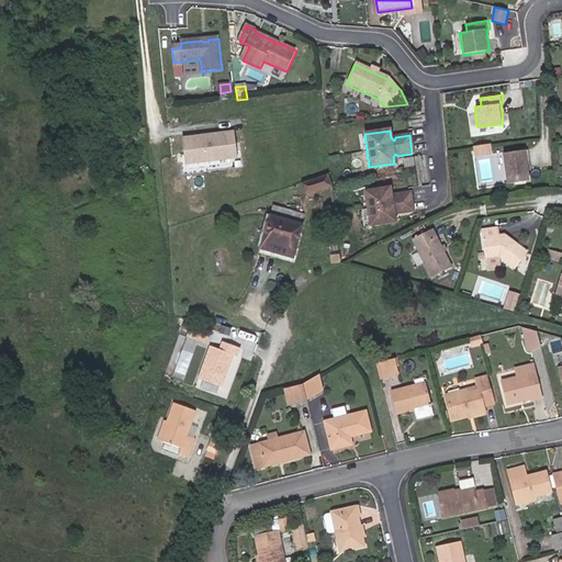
[(225,137),(176,142),(178,167),(227,161),(225,137)]
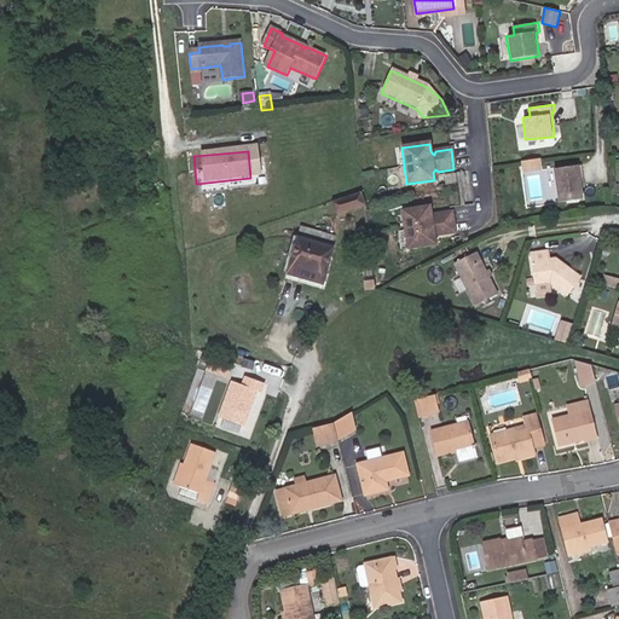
[(541,158),(521,162),(524,173),(542,171),(541,158)]
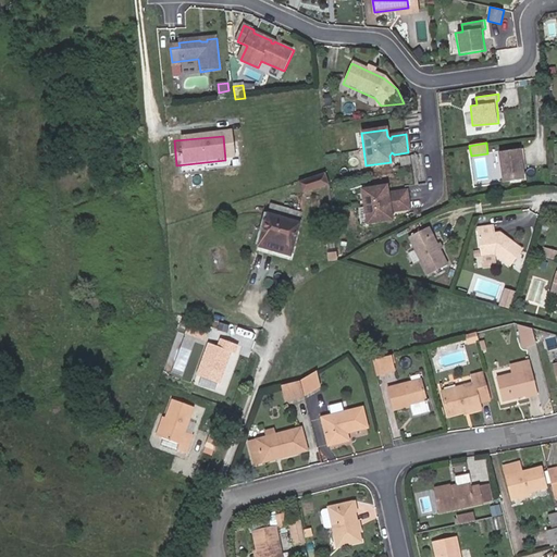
[(528,157),(527,148),(498,150),(502,182),(528,178),(527,168),(524,158),(528,157)]
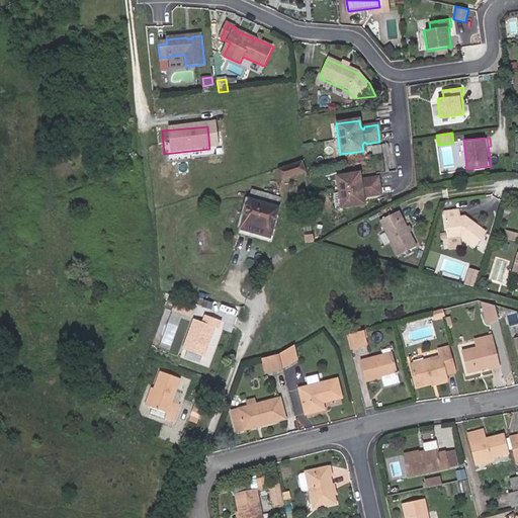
[(459,150),(444,154),(447,167),(462,164),(459,150)]
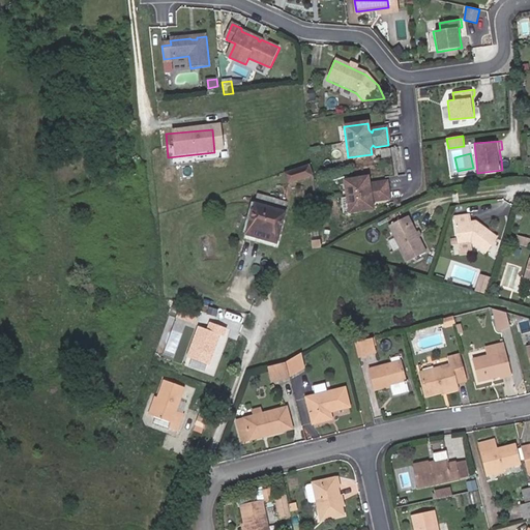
[(311,168),(287,175),(290,185),(314,177),(311,168)]
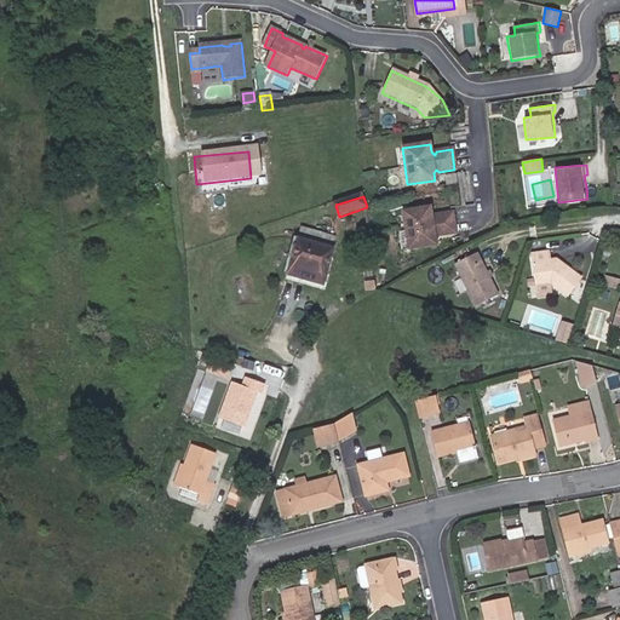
[(453,234),(451,213),(435,216),(434,218),(430,216),(429,208),(401,212),(406,248),(434,245),(432,236),(435,233),(437,235),(453,234)]
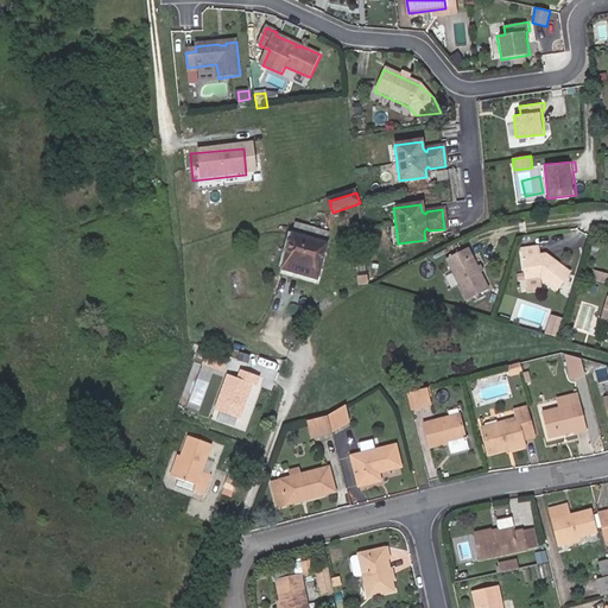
[(327,240),(293,230),(290,242),(324,251),(327,240)]
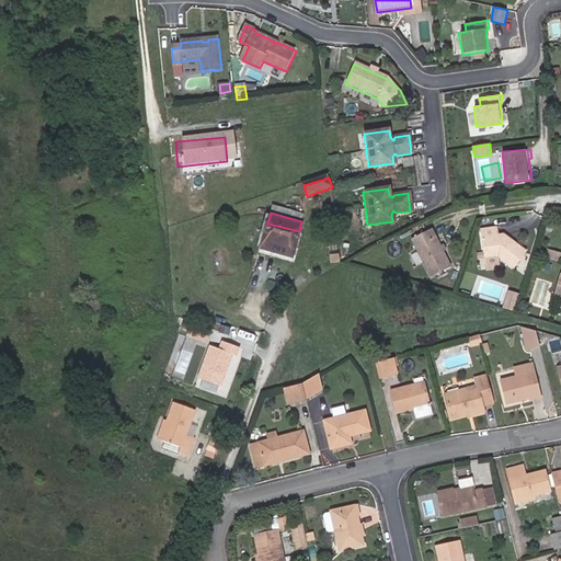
[(294,251),(299,231),(267,224),(263,243),(294,251)]
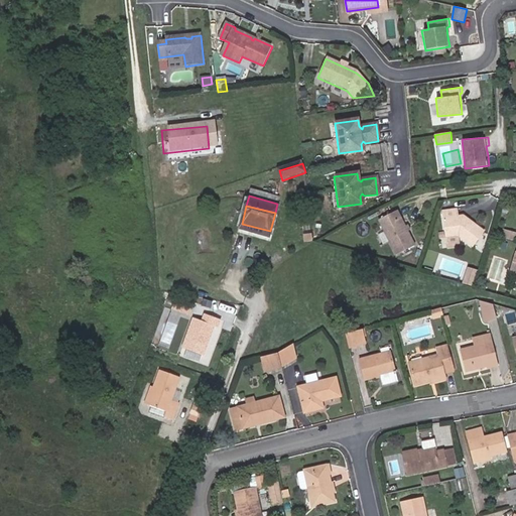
[(445,209),(448,236),(463,234),(476,246),(489,231),(473,217),(471,220),(465,215),(462,215),(461,208),(445,209)]
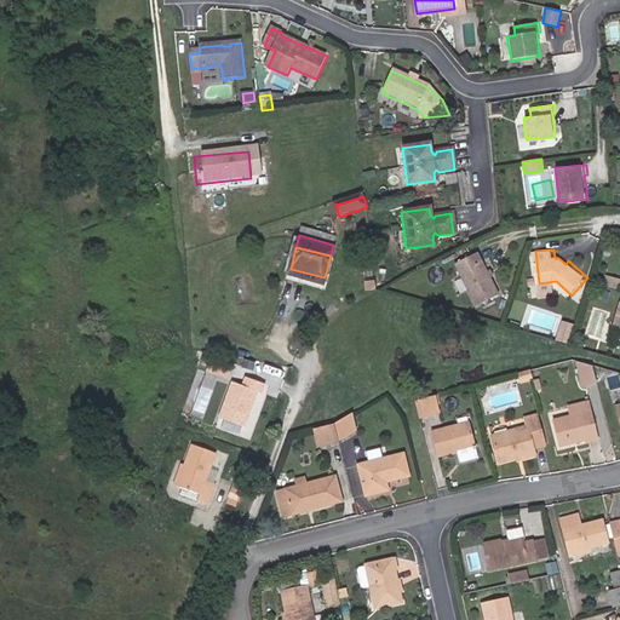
[(454,267),(478,306),(501,294),(477,253),(454,267)]
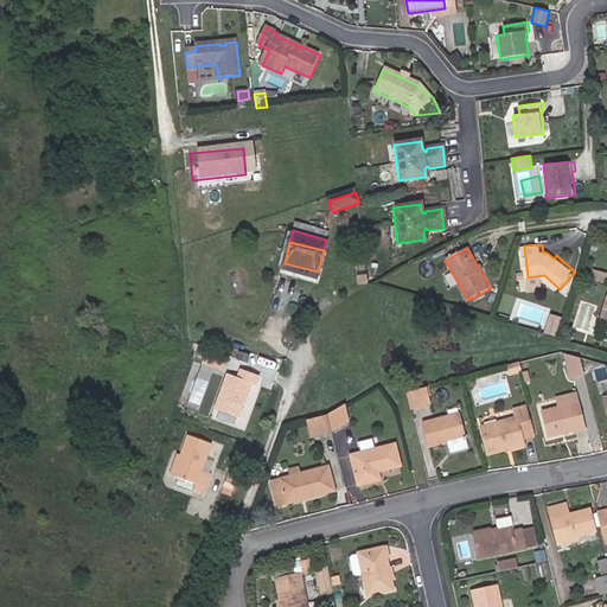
[(315,282),(318,272),(285,263),(281,274),(315,282)]
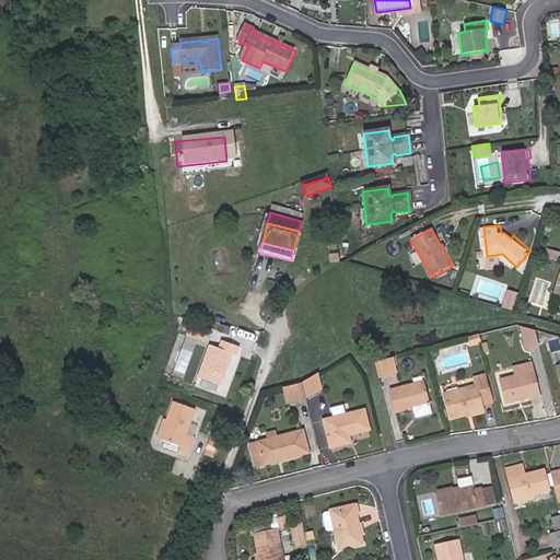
[(501,254),(483,257),(486,266),(502,264),(501,254)]
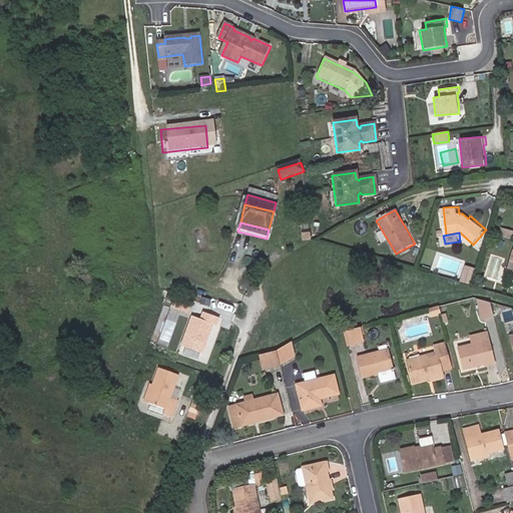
[(478,270),(466,266),(460,284),(473,287),(478,270)]
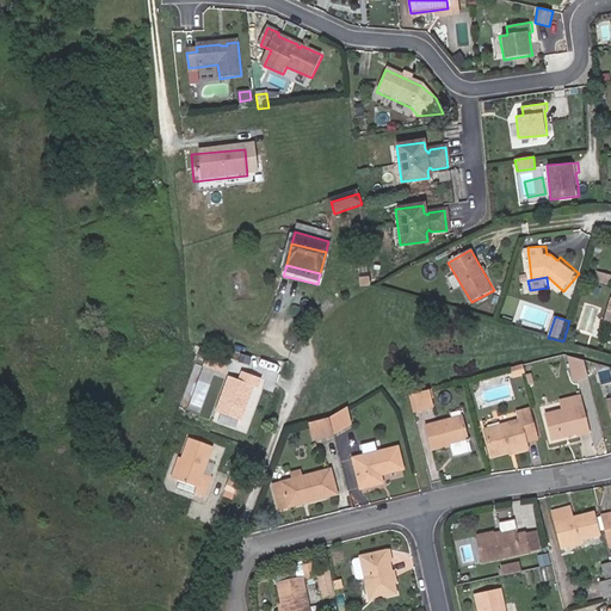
[(242,427),(254,392),(259,394),(261,384),(244,378),(240,387),(230,383),(218,419),(242,427)]
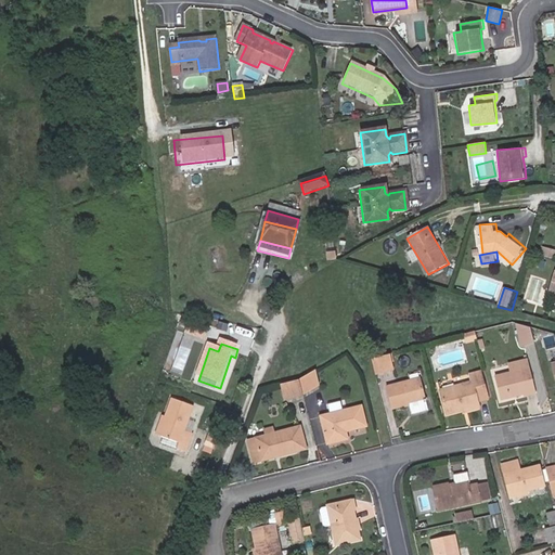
[(392,363),(390,356),(375,360),(378,374),(394,370),(392,363)]
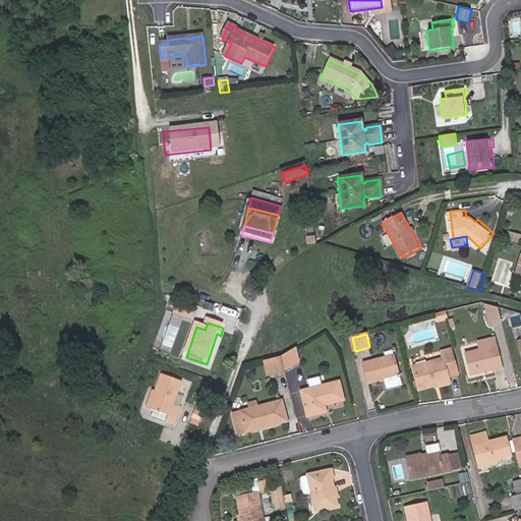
[(499,348),(496,337),(477,341),(480,353),(499,348)]
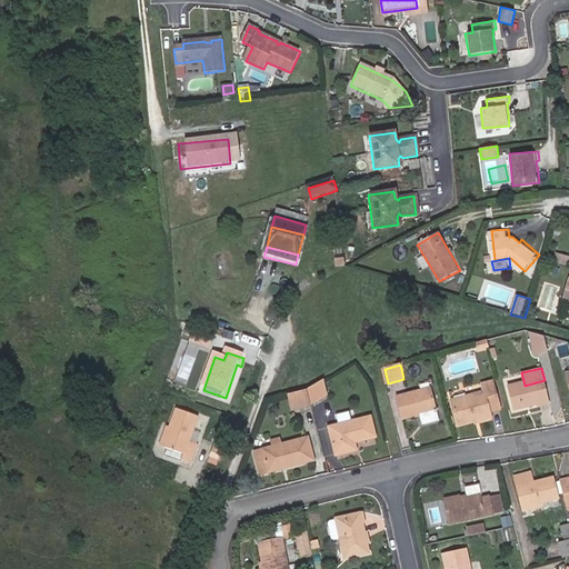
[(545,380),(509,389),(515,410),(537,405),(538,409),(551,405),(545,380)]
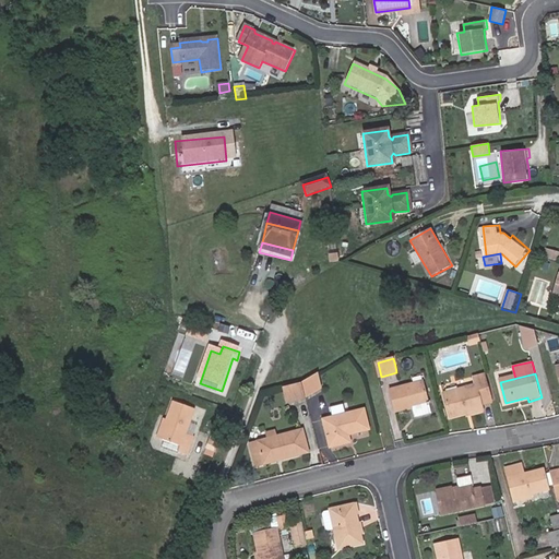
[(477,387),(445,394),(451,417),(484,409),(483,405),(491,403),(485,377),(475,379),(477,387)]
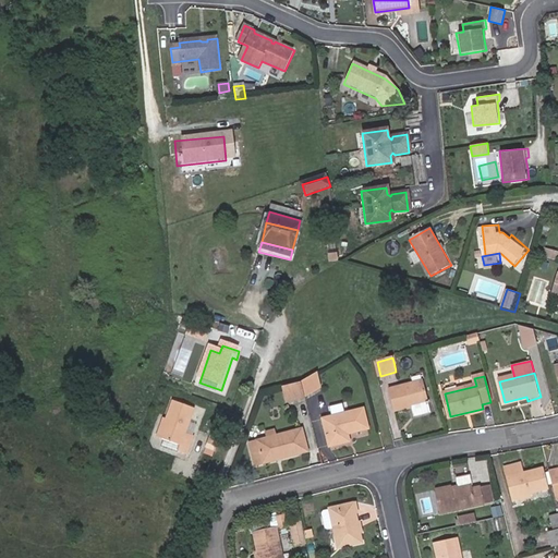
[(424,383),(390,392),(396,411),(429,403),(424,383)]
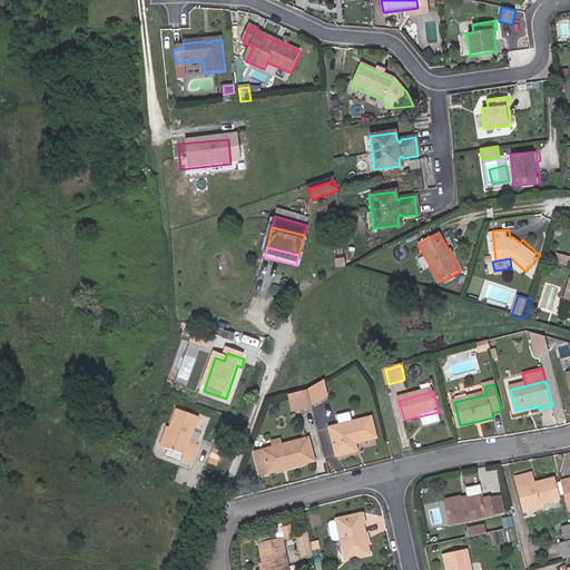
[(306,392),(291,395),(294,412),(310,408),(306,392)]
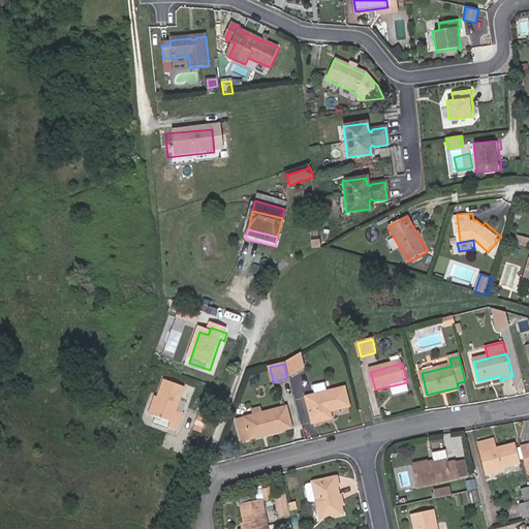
[(178,409),(187,386),(168,380),(155,415),(173,423),(170,428),(179,431),(186,412),(178,409)]
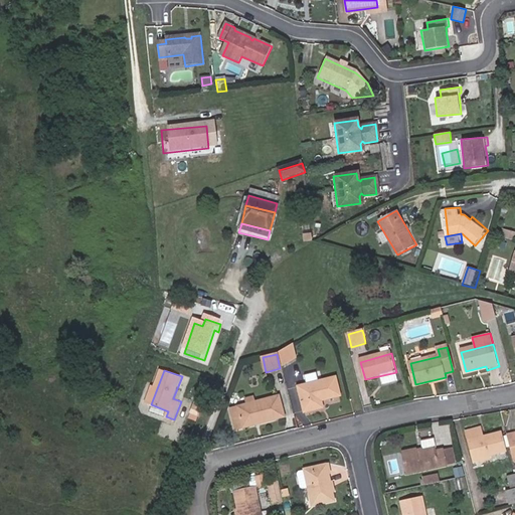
[(299,387),(306,412),(324,408),(322,401),(341,396),(336,377),(299,387)]
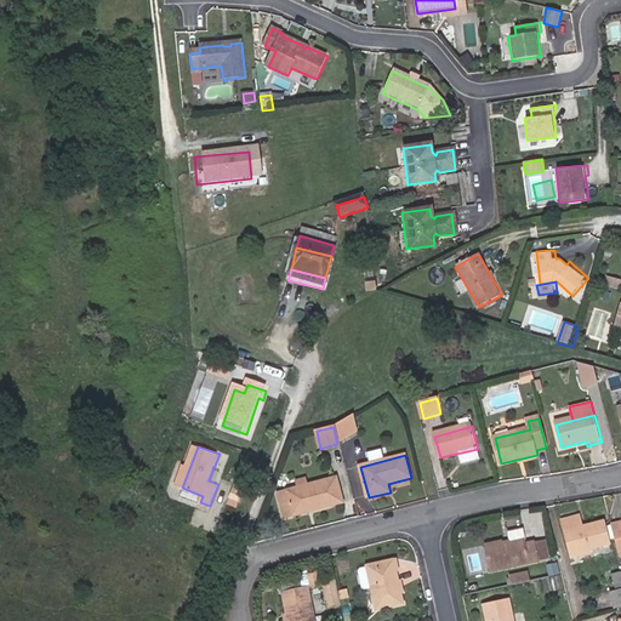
[(314,506),(315,511),(343,503),(337,477),(307,484),(297,486),(277,491),(283,518),(292,516),(292,512),(314,506)]
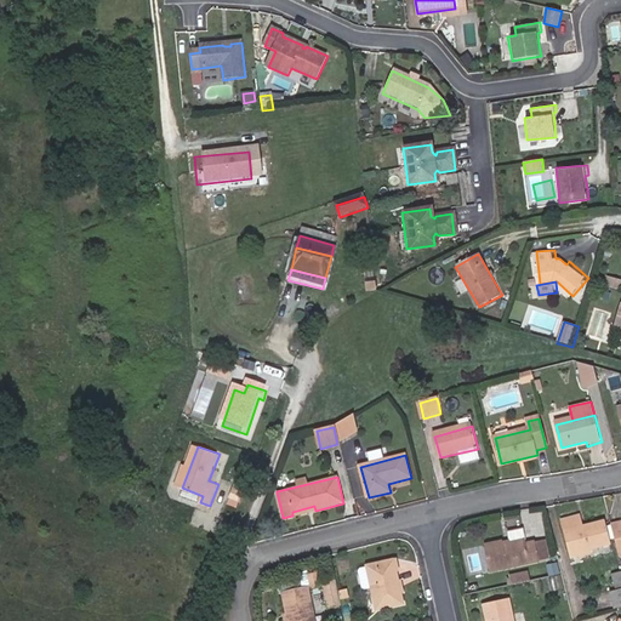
[(617,540),(614,527),(608,529),(607,524),(585,529),(582,518),(564,522),(573,556),(592,552),(610,548),(609,542),(617,540)]
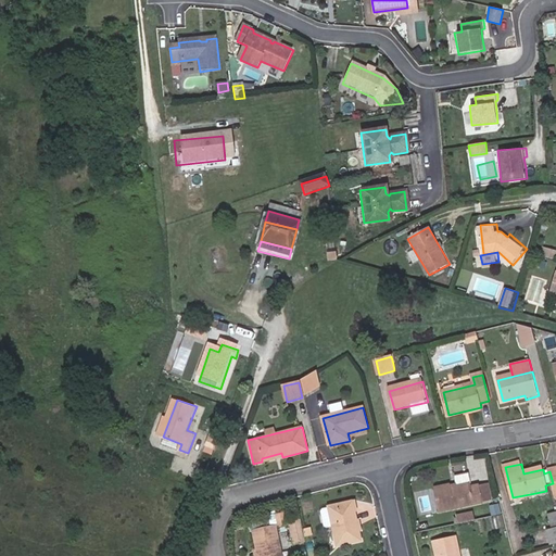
[(452,484),(436,488),(441,513),(484,503),(483,498),(480,483),(474,485),(470,472),(457,476),(459,487),(456,487),(453,488),(452,484)]
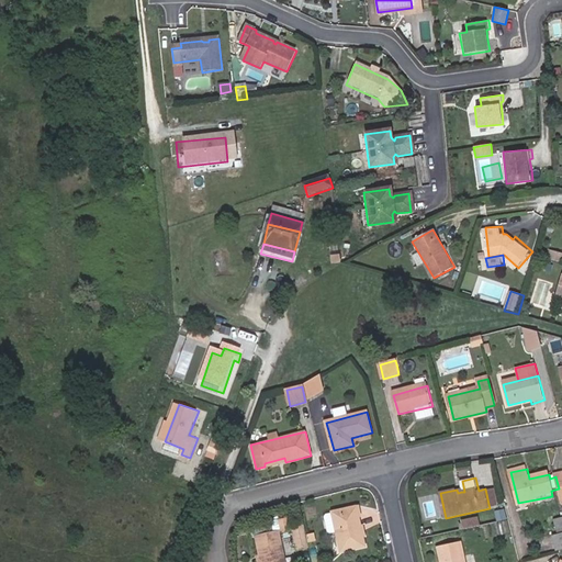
[(492,487),(485,489),(489,504),(495,503),(492,487)]
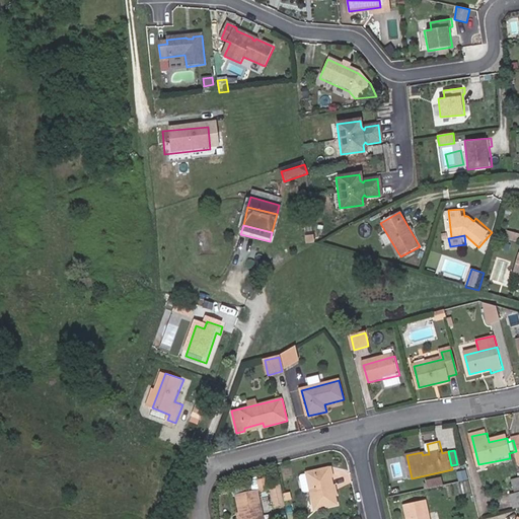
[(339,506),(329,469),(308,473),(316,511),(339,506)]
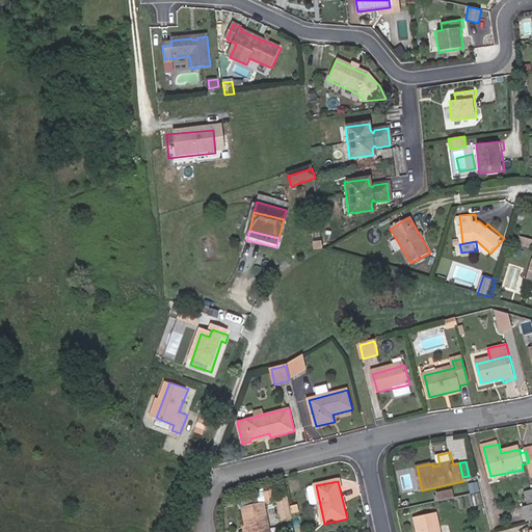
[(437,495),(440,501),(455,498),(453,491),(437,495)]
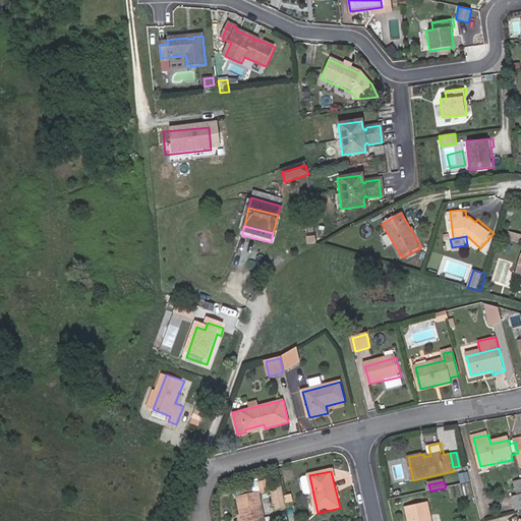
[(287,507),(283,487),(273,489),(277,509),(287,507)]
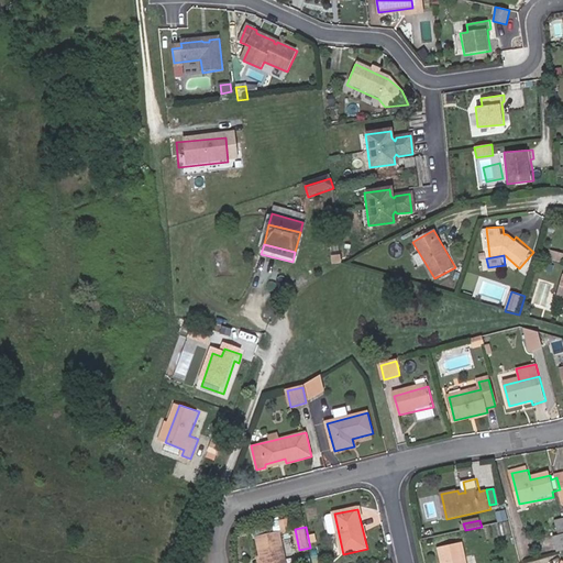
[(562,531),(552,534),(555,550),(562,549),(562,531)]
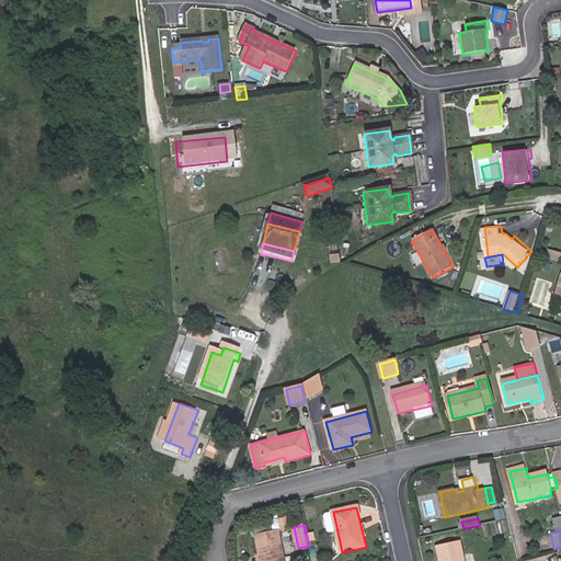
[(264,556),(264,560),(285,560),(278,530),(256,535),(262,556),(264,556)]
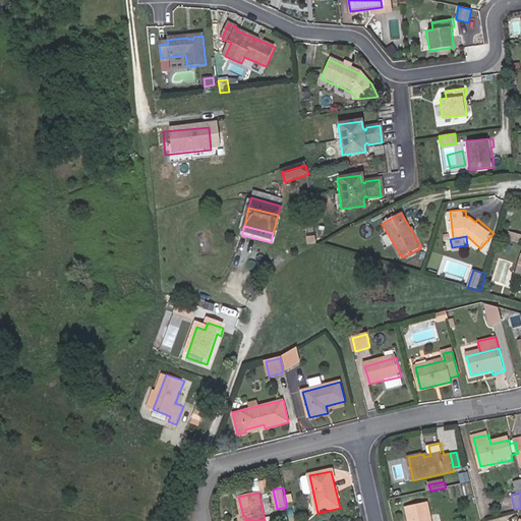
[(432,520),(428,503),(407,507),(409,520),(432,520)]
